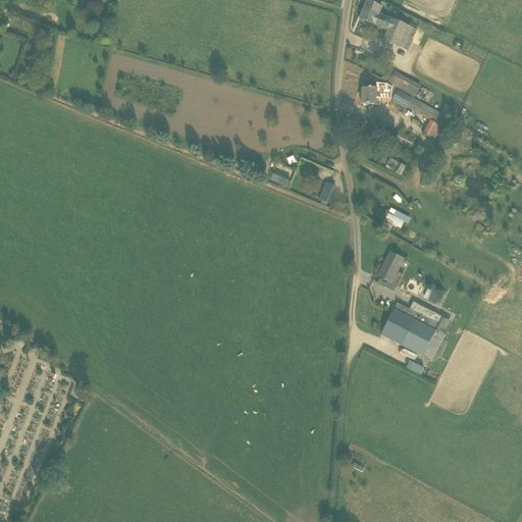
[(367,1),(360,19),(387,32),(383,41),(409,51),(418,29),(394,18),(393,20),(380,14),(382,7),(367,1)]
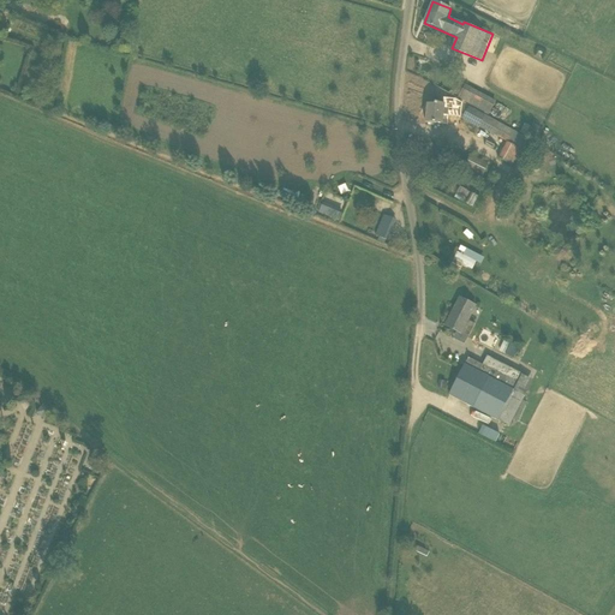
[(0,25),(3,28),(10,13),(0,9),(0,10),(0,25)]
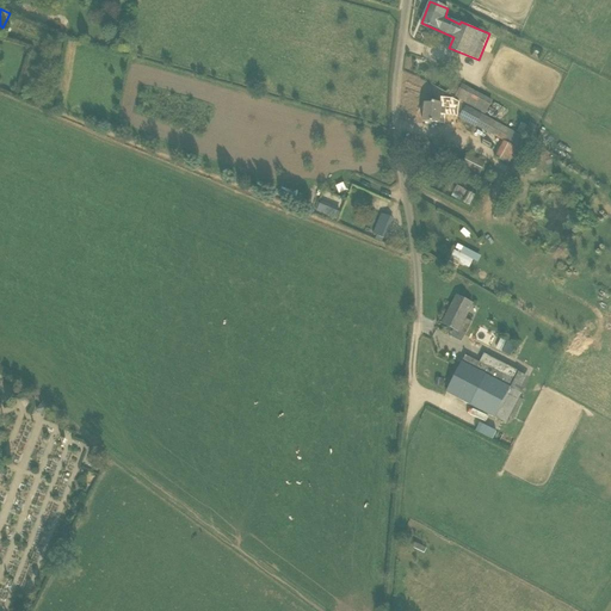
[(463,84),(456,98),(486,113),(493,99),(463,84)]
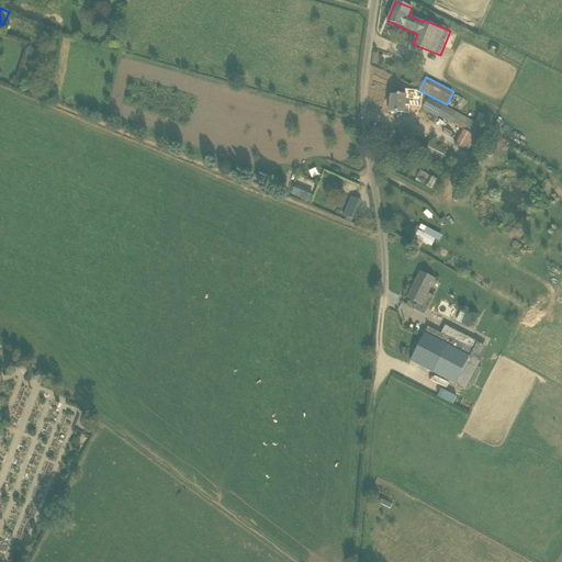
[(391,96),(389,112),(404,114),(405,104),(416,105),(417,98),(406,97),(406,96),(397,94),(397,96),(391,96)]
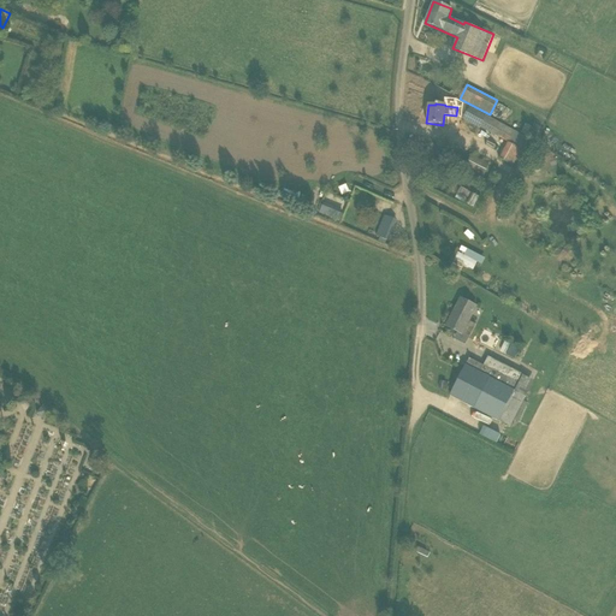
[(469,108),(465,118),(480,128),(485,117),(469,108)]
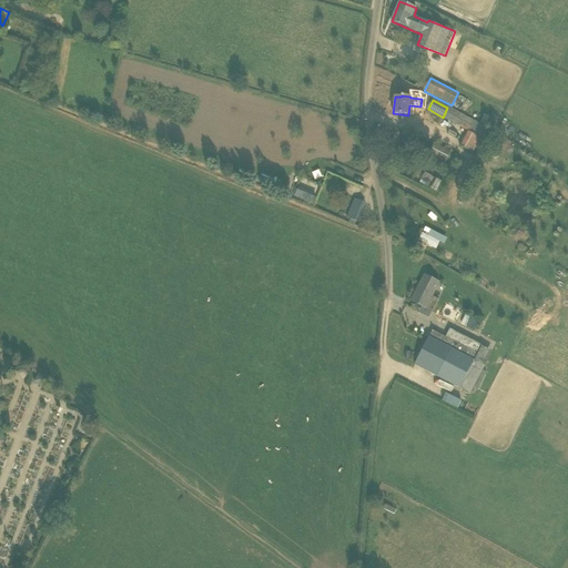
[(447,108),(443,118),(468,132),(474,123),(474,122),(447,108)]
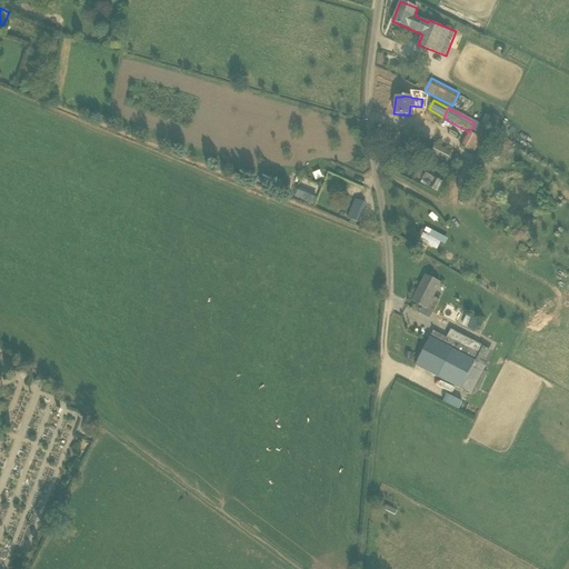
[(475,123),(469,132),(461,147),(475,153),(482,139),(480,137),(485,128),(475,123)]
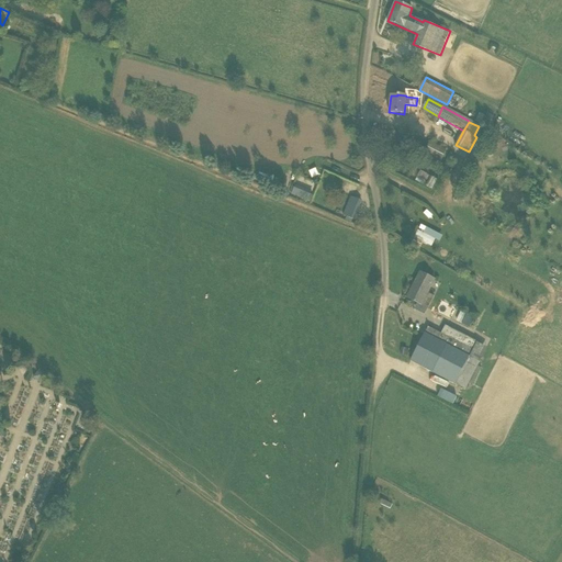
[(425,154),(440,160),(441,161),(447,150),(429,142),(424,153),(425,154)]
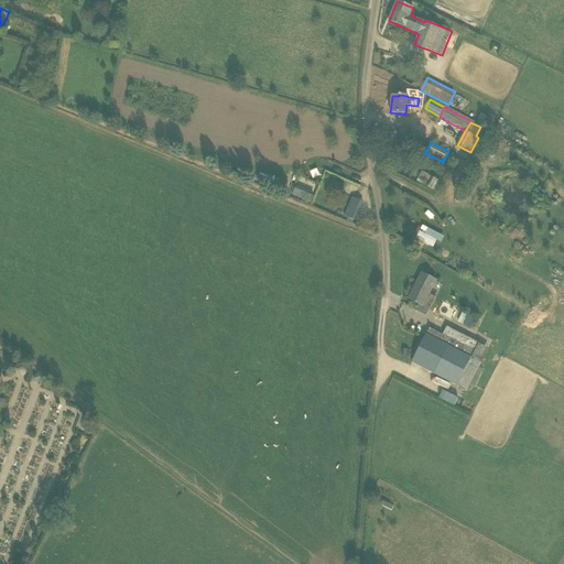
[(396,174),(392,180),(402,184),(404,177),(396,174)]
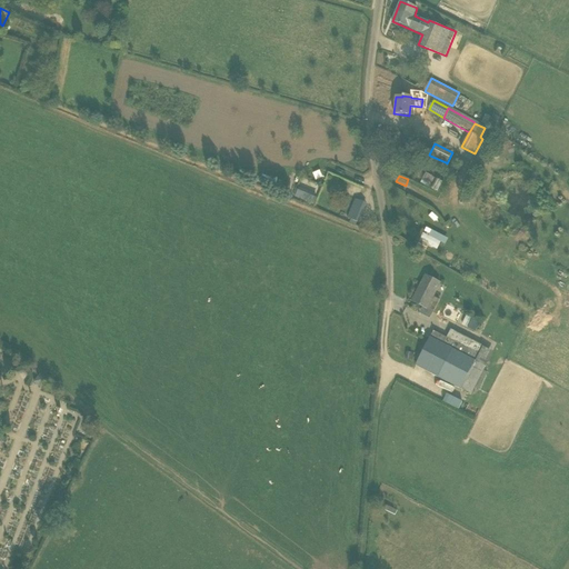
[(348,219),(350,220),(358,223),(366,203),(356,199),(348,219)]
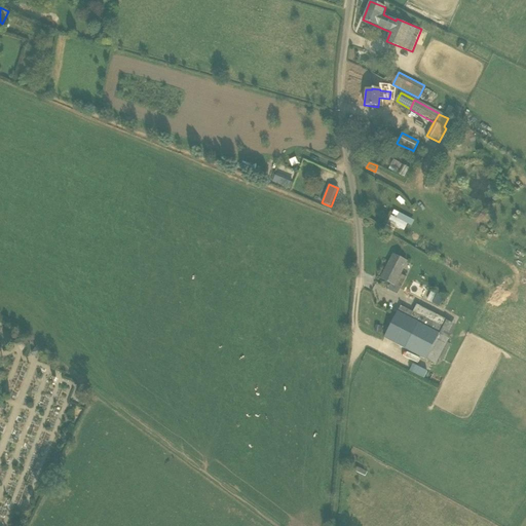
[(397,218),(392,215),(386,225),(395,229),(397,226),(407,231),(413,219),(400,212),(397,218)]
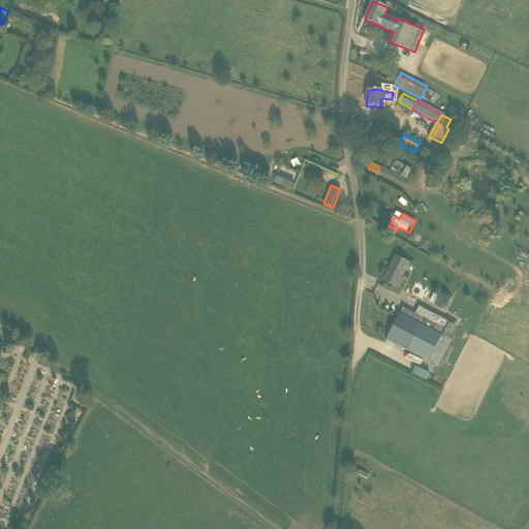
[(408,263),(396,256),(383,280),(396,287),(397,286),(403,289),(408,279),(402,276),(408,263)]
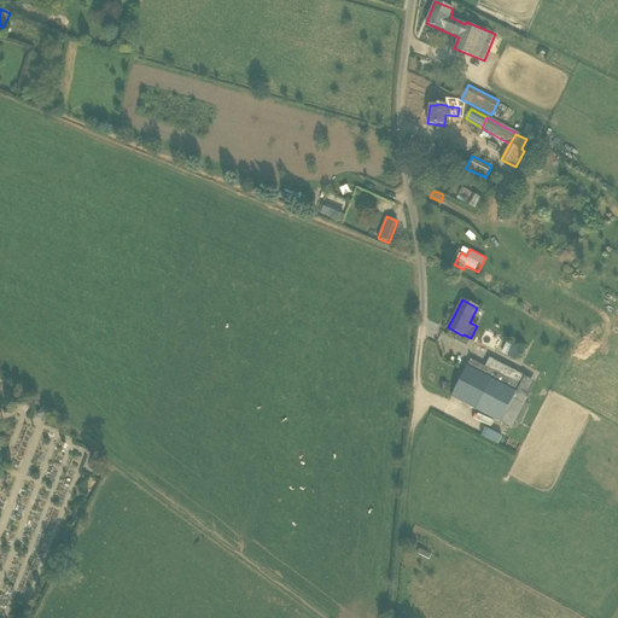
[(497,353),(503,338),(487,331),(481,345),(497,353)]
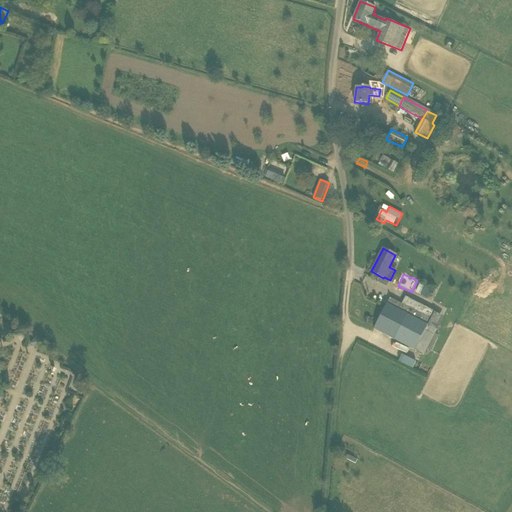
[(416,293),(429,297),(432,288),(419,284),(416,293)]
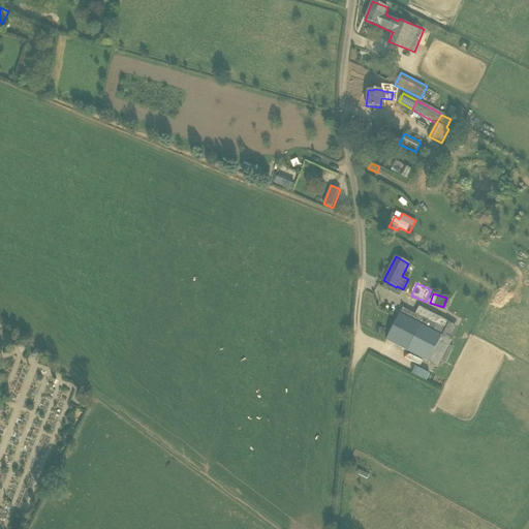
[(448,321),(419,307),(415,314),(403,308),(386,340),(429,362),(448,321)]
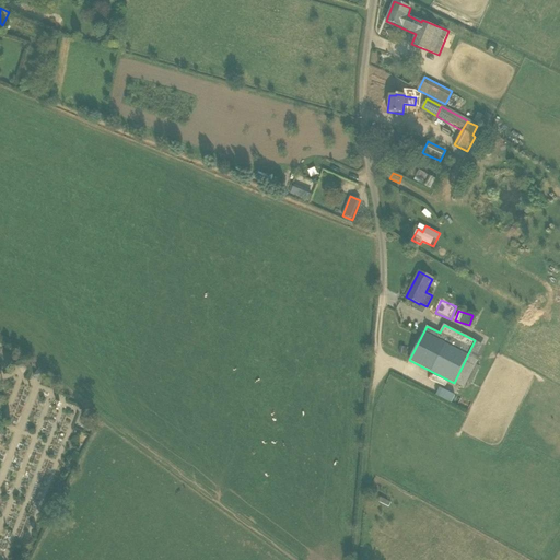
[(46,375),(39,370),(34,376),(41,383),(46,375)]
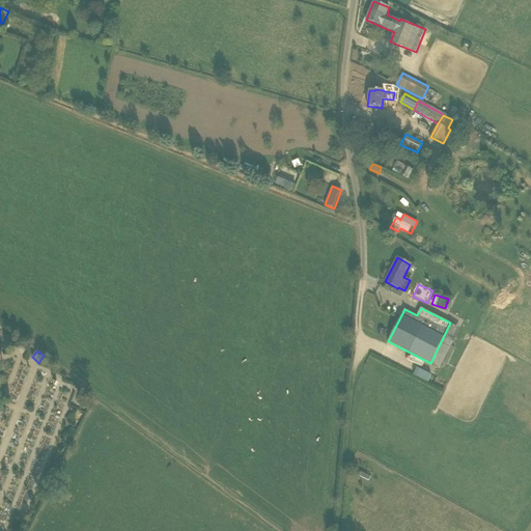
[(418,367),(415,374),(430,381),(434,373),(418,367)]
